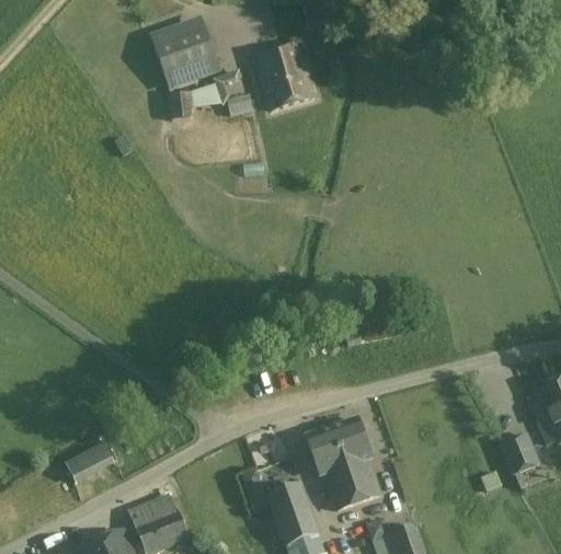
[(327,0),(306,0),(306,15),(306,30),(327,30),(327,0)]
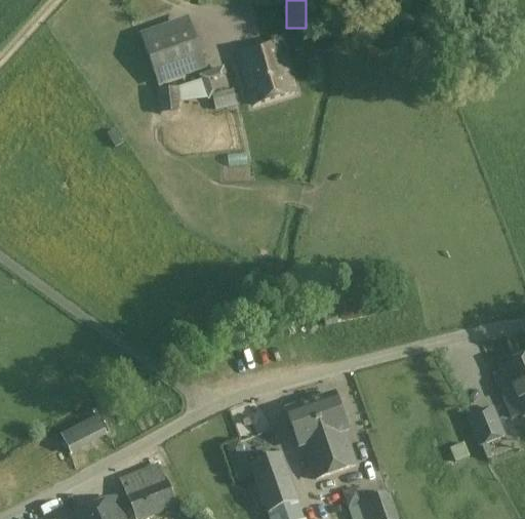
[(158,81),(208,65),(188,12),(140,29),(158,81)]
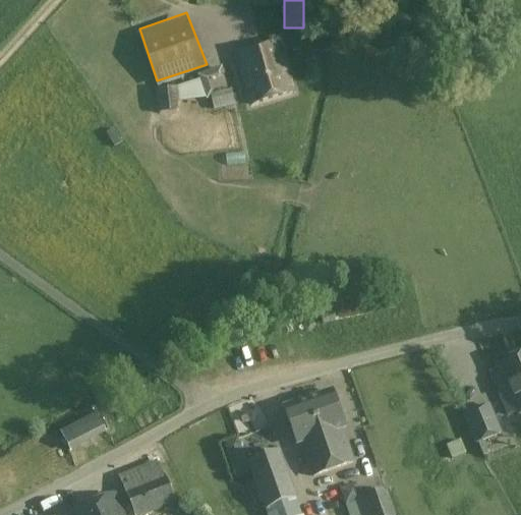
[(237,49),(252,101),(293,87),(276,36),(237,49)]
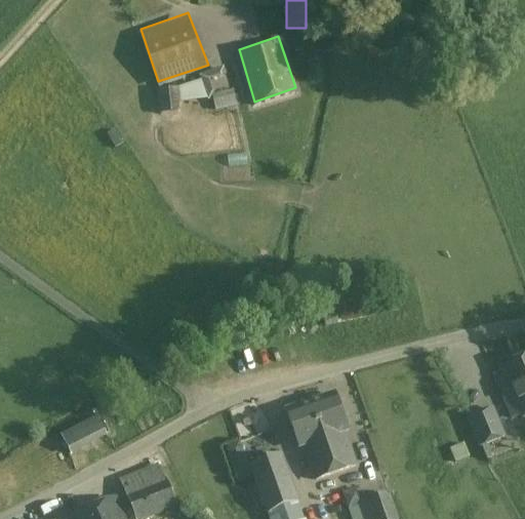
[(233,87),(215,90),(210,75),(227,69),(224,62),(199,70),(208,96),(213,94),(214,103),(235,98),(233,87)]
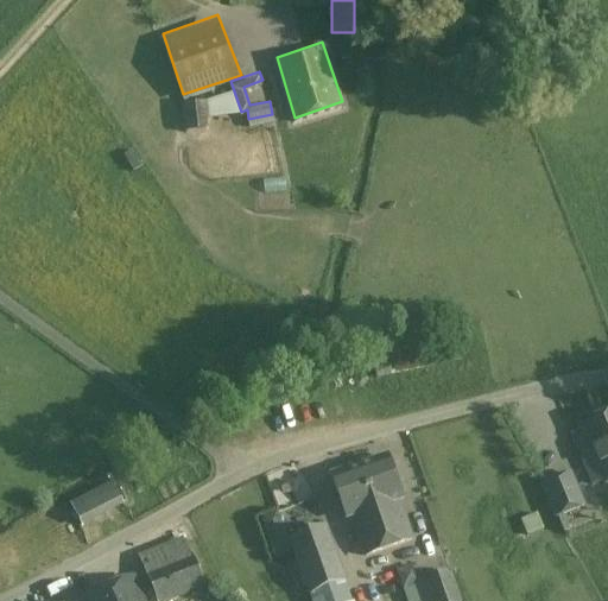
[(208,125),(206,97),(183,100),(185,127),(208,125)]
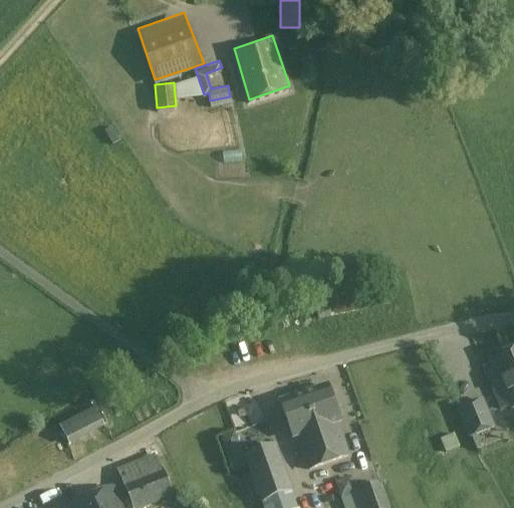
[(513,357),(510,346),(492,354),(493,358),(484,362),(501,405),(511,401),(512,404),(513,403),(513,357)]
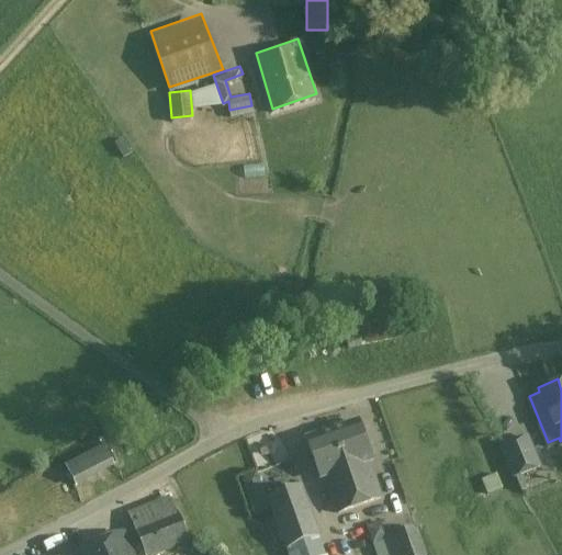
[(360,502),(381,495),(367,457),(371,455),(358,416),(334,425),(347,464),(360,502)]
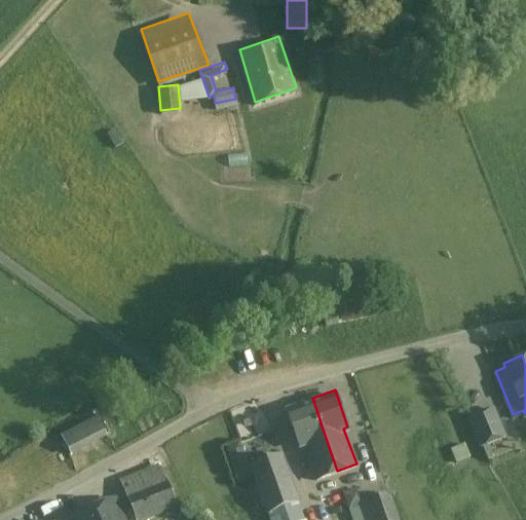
[(231,402),(236,423),(263,417),(258,396),(231,402)]
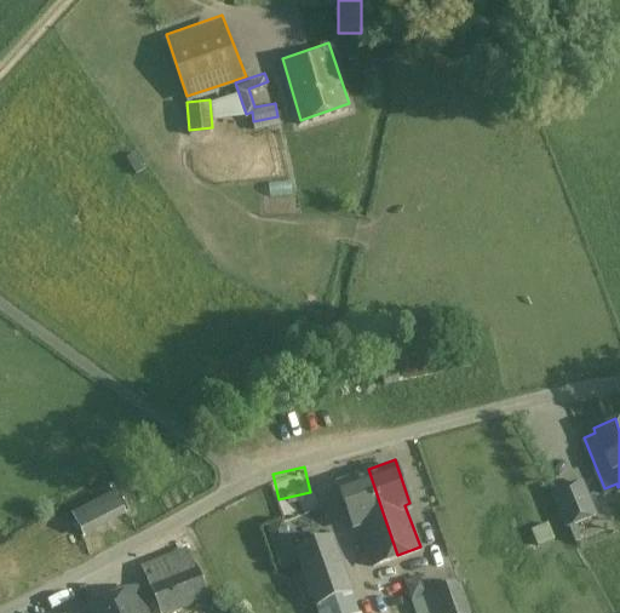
[(397,555),(383,513),(368,469),(338,480),(354,523),(359,521),(374,563),(397,555)]
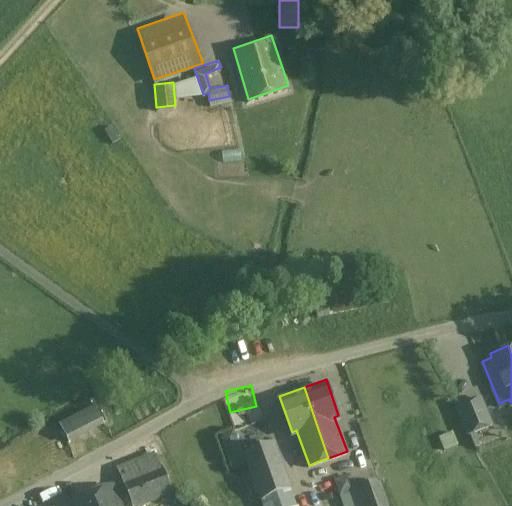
[(458,403),(469,430),(491,421),(480,394),(458,403)]
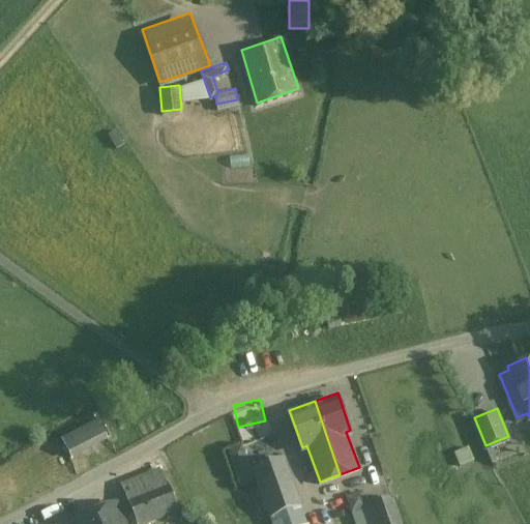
[(106,434),(96,416),(62,435),(71,453),(106,434)]
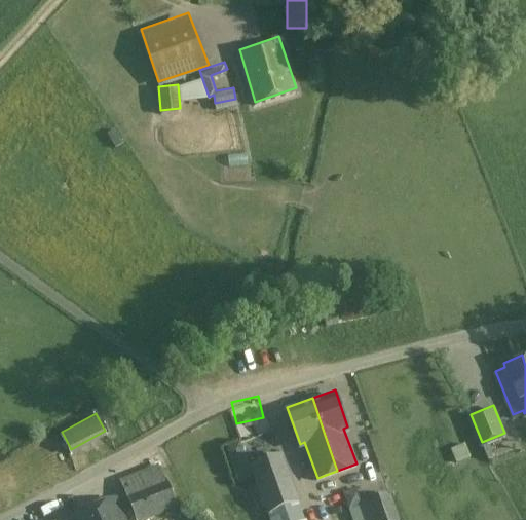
[(237,479),(253,473),(239,438),(224,444),(237,479)]
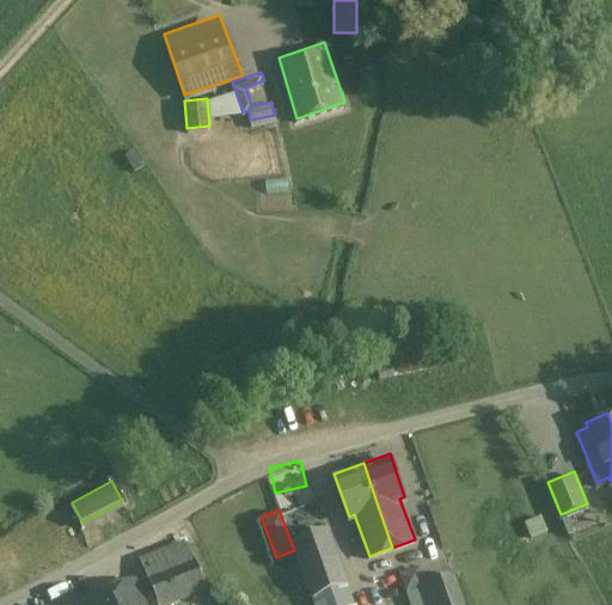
[(348,580),(326,524),(292,537),(312,593),(348,580)]
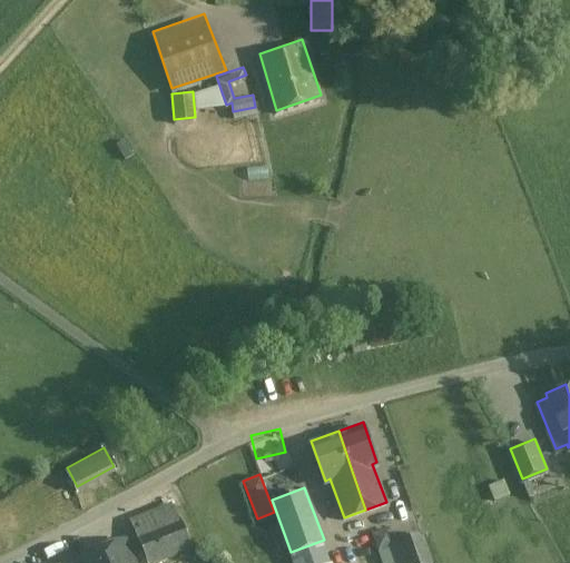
[(179,515),(138,532),(149,561),(190,544),(179,515)]
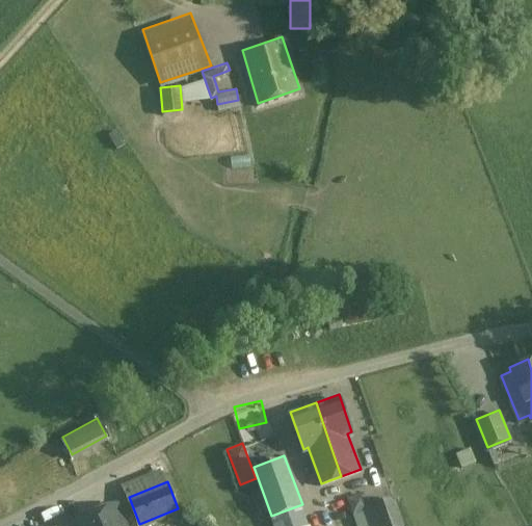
[(371,503),(379,525),(394,525),(403,523),(393,496),(371,503)]
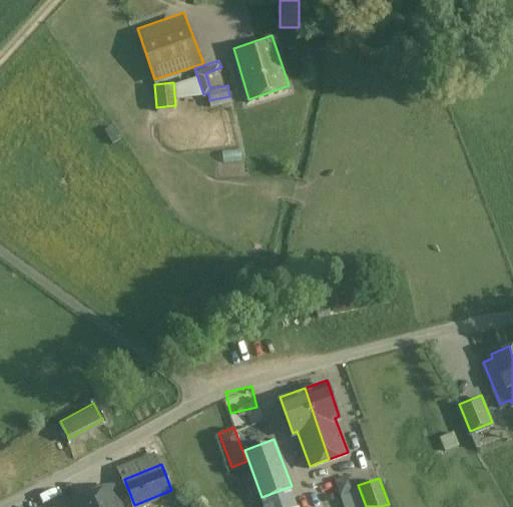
[(91,491),(97,506),(122,506),(113,482),(91,491)]
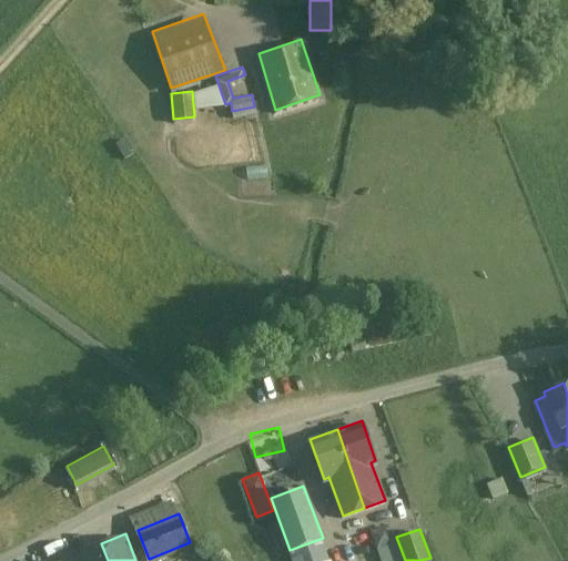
[(108,560),(101,543),(77,553),(79,560),(108,560)]
